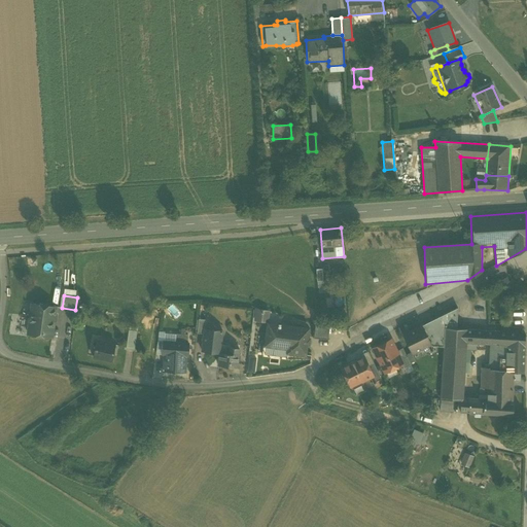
[(56,308),(32,305),(30,319),(54,322),(56,308)]
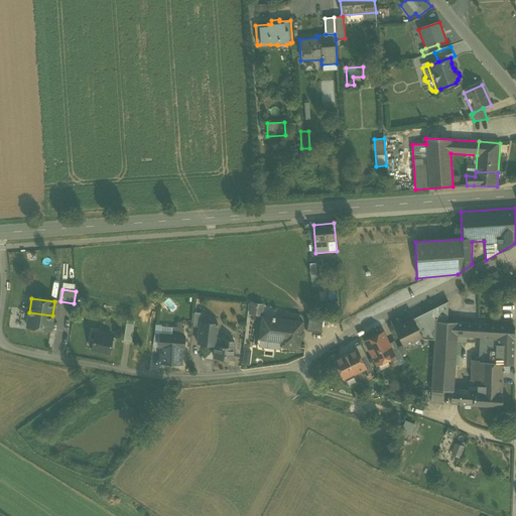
[(52,315),(29,312),(27,327),(50,330),(52,315)]
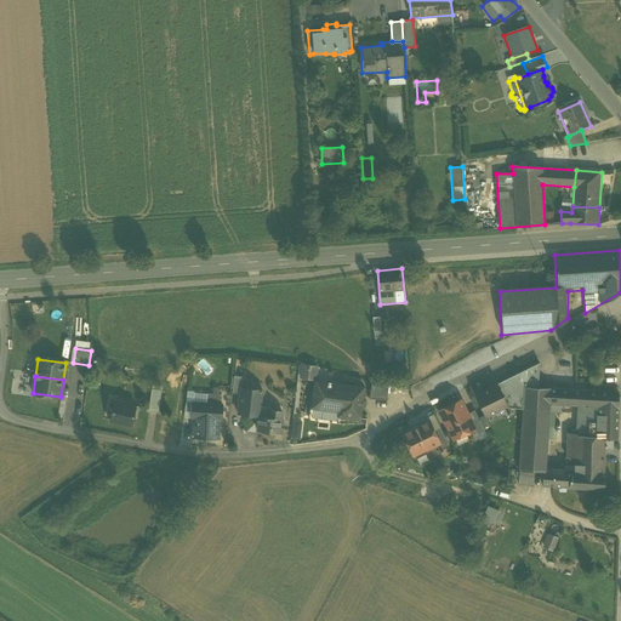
[(240,388),(241,388),(243,377),(234,376),(232,393),(240,393),(240,388)]
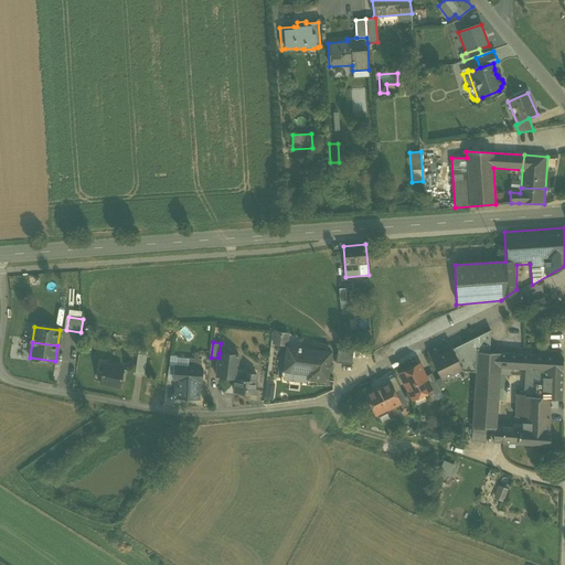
[(298,349),(287,347),(284,371),(309,374),(308,379),(327,381),(331,352),(301,349),(302,347),(299,347),(298,349)]
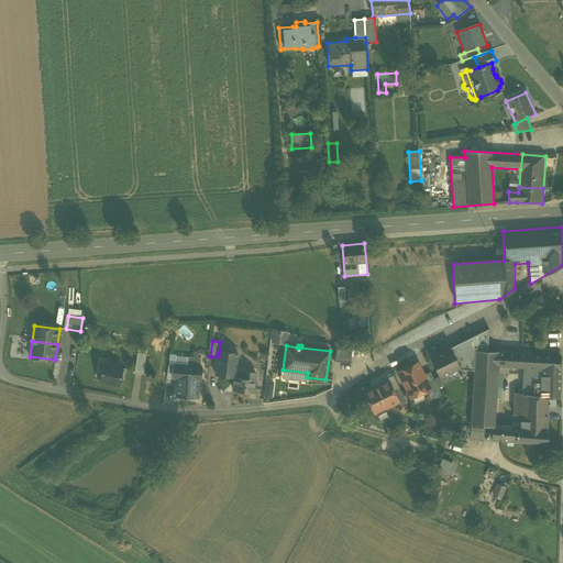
[(352,349),(337,346),(335,362),(351,363),(352,349)]
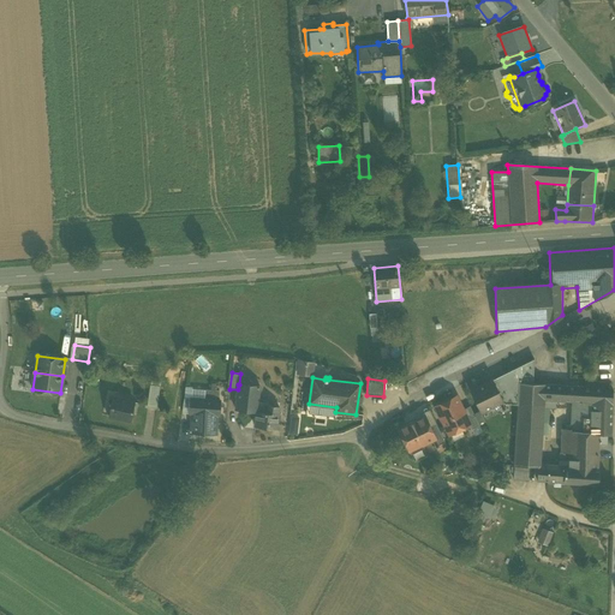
[(491,381),(470,392),(481,412),(501,402),(502,401),(494,384),(491,381)]
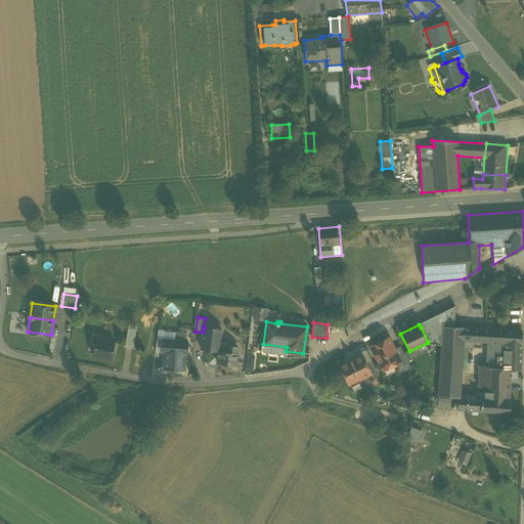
[(426,324),(421,328),(428,342),(427,343),(428,345),(435,342),(426,324)]
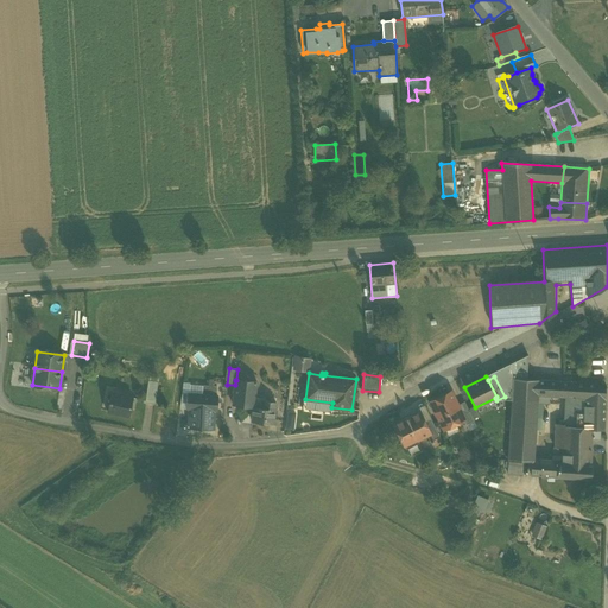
[(523,462),(532,462),(533,462),(533,461),(536,434),(543,434),(543,420),(536,420),(538,396),(538,380),(513,379),(507,474),(523,475),(523,462)]
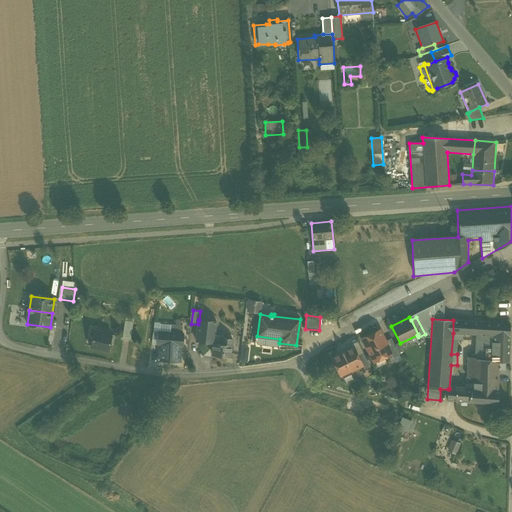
[(215,334),(216,322),(199,320),(198,320),(198,324),(196,341),(213,343),(214,334),(215,334)]
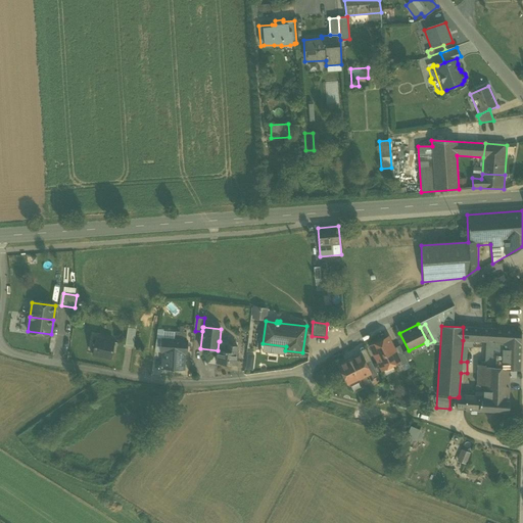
[(520,370),(521,331),(463,327),(463,340),(484,341),(482,366),(502,370),(517,370),(520,370)]
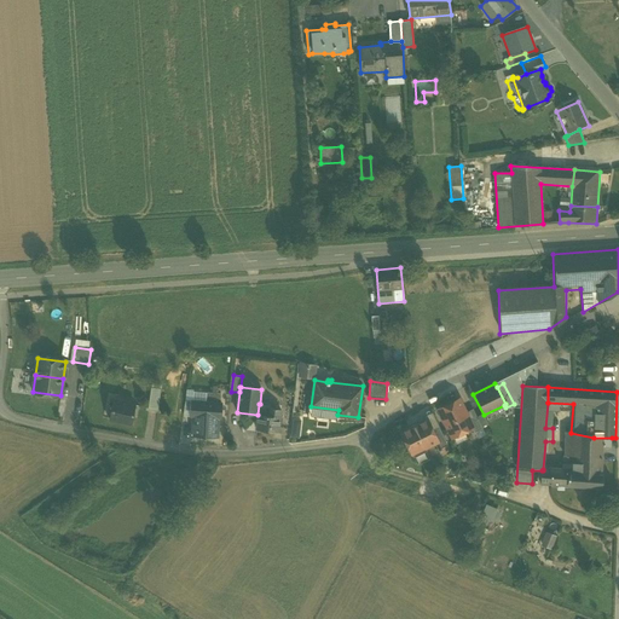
[(160,393),(151,392),(148,410),(157,411),(160,393)]
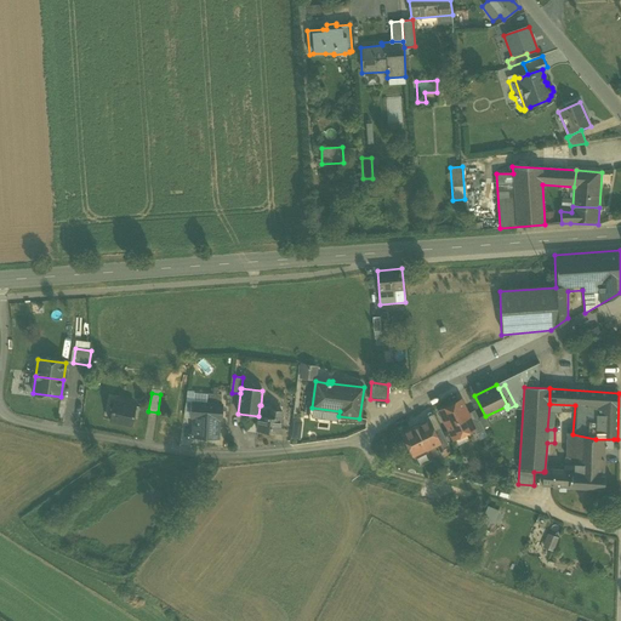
[(136,406),(114,402),(109,421),(131,426),(136,406)]
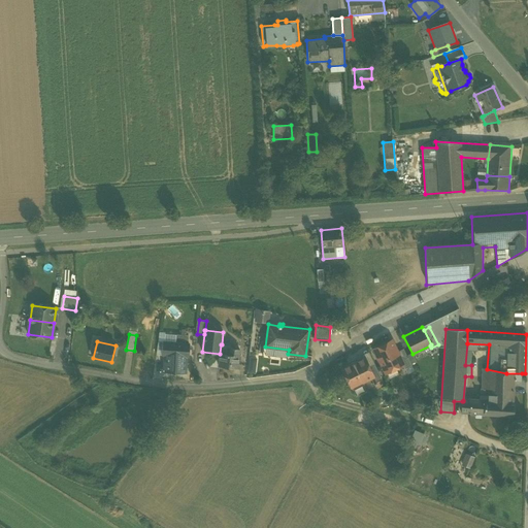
[(189,358),(189,343),(163,342),(163,356),(171,357),(170,372),(186,373),(187,357),(189,358)]
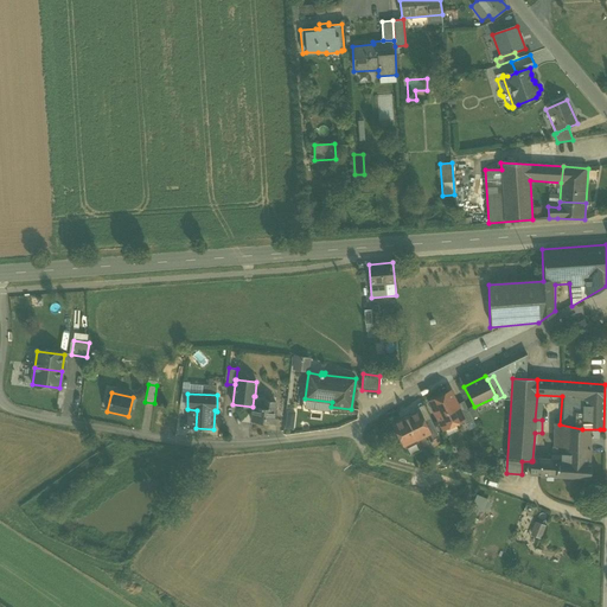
[(440,396),(429,402),(443,429),(464,419),(457,404),(452,394),(441,400),(440,396)]
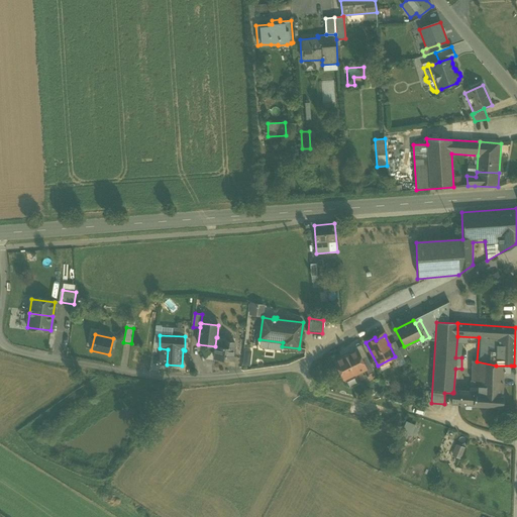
[(225,338),(217,337),(216,337),(215,346),(214,358),(232,360),(234,342),(224,341),(225,338)]
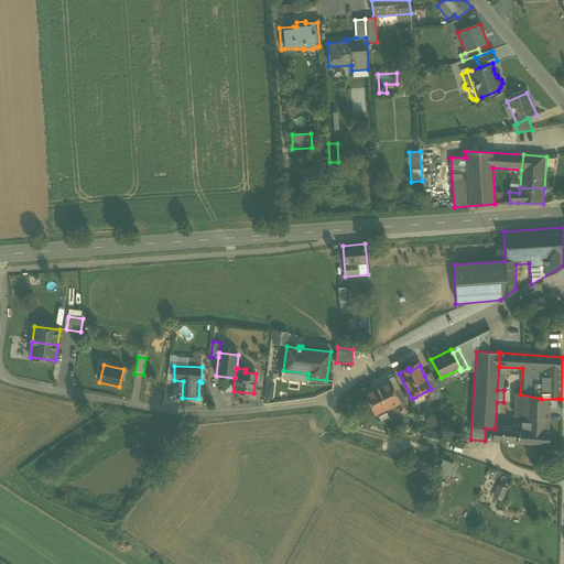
[(431,372),(424,376),(431,389),(433,393),(440,390),(431,372)]
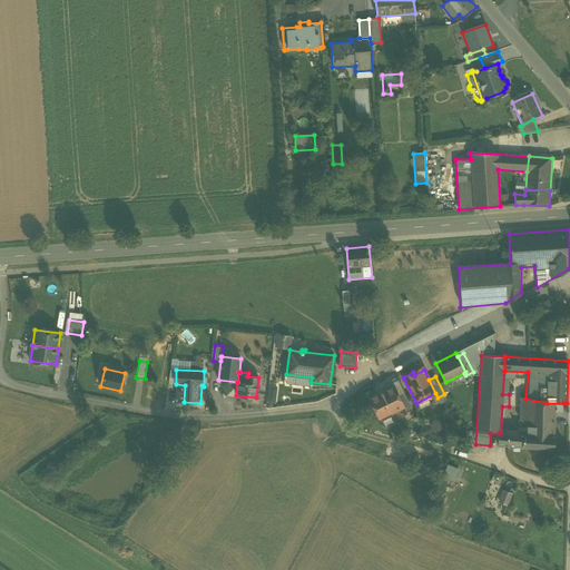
[(397,395),(393,386),(370,399),(373,405),(372,411),(376,413),(380,419),(403,406),(397,395)]
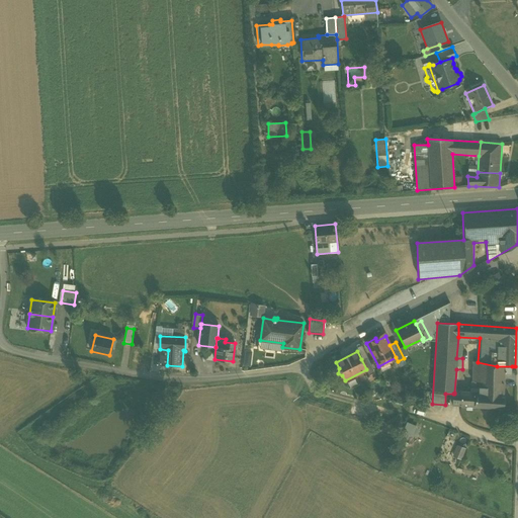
[(366,357),(361,359),(366,369),(369,375),(374,372),(366,357)]
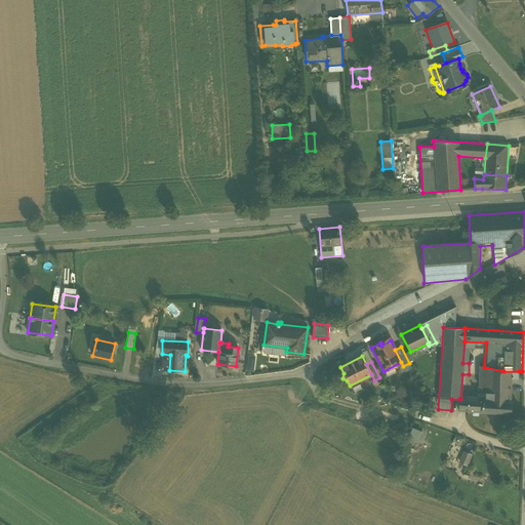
[(503,371),(484,367),(480,367),(479,382),(479,387),(486,387),(486,389),(511,390),(511,385),(512,378),(519,379),(519,371),(503,371)]
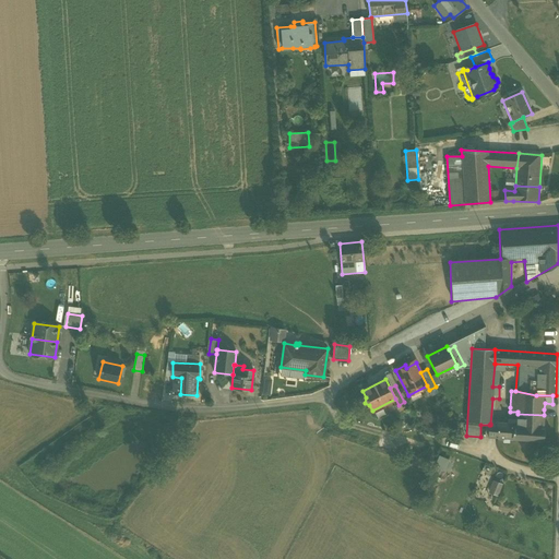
[(543,441),(544,415),(518,414),(518,426),(496,425),(490,424),(490,425),(489,425),(488,437),(496,438),(543,441)]
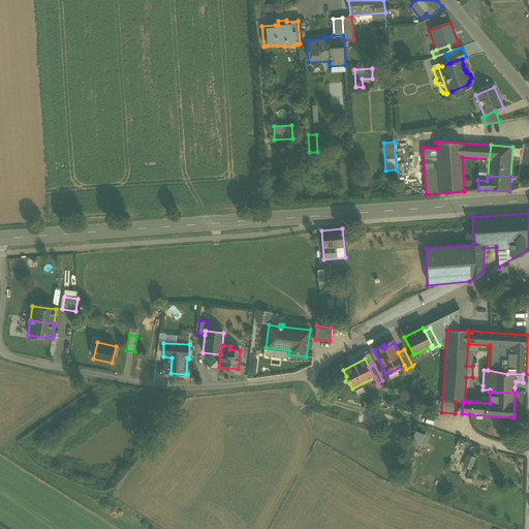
[(424,444),(427,434),(416,430),(413,440),(424,444)]
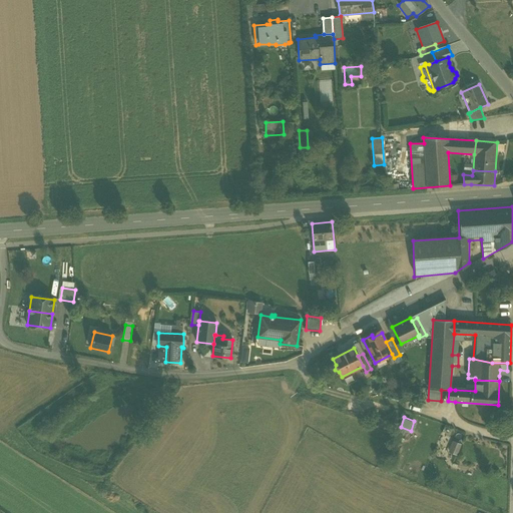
[(454,440),(450,451),(459,454),(463,443),(454,440)]
